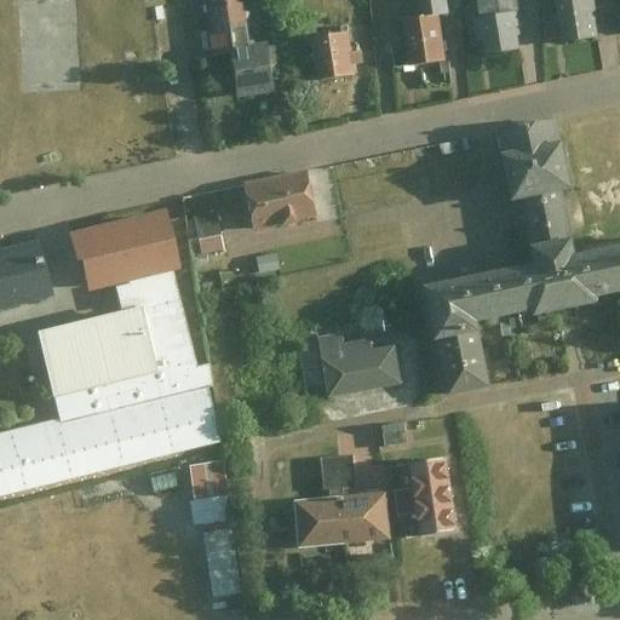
[(251,21),(247,0),(201,0),(210,51),(230,49),(227,24),(251,21)]
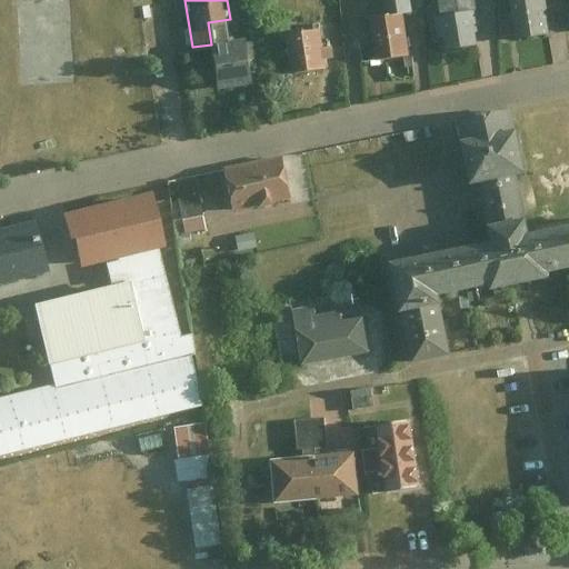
[(419,9),(418,0),(388,0),(390,12),(412,10),(419,9)]
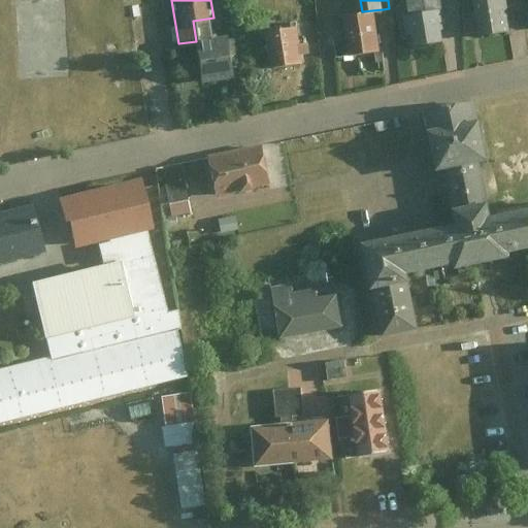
[(409,43),(446,37),(443,24),(452,22),(448,0),(409,0),(411,13),(405,14),(409,43)]
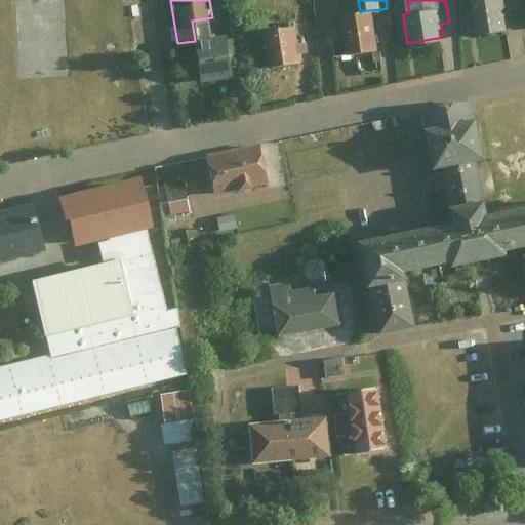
[(509,29),(506,0),(475,0),(477,9),(479,27),(480,33),(509,29)]
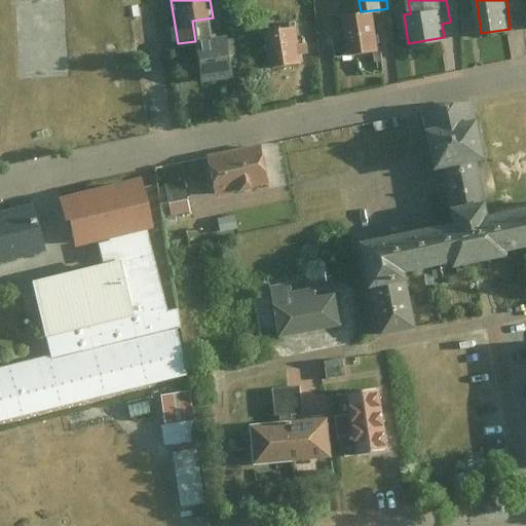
[(384,48),(381,9),(361,11),(345,12),(349,51),(384,48)]
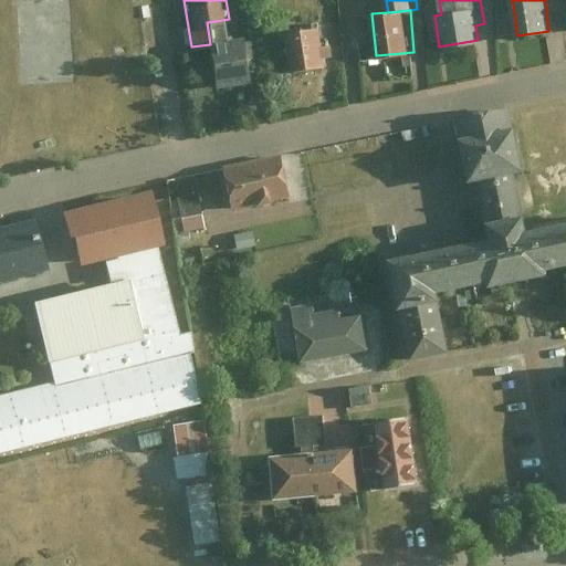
[(504,30),(516,29),(514,10),(502,11),(504,30)]
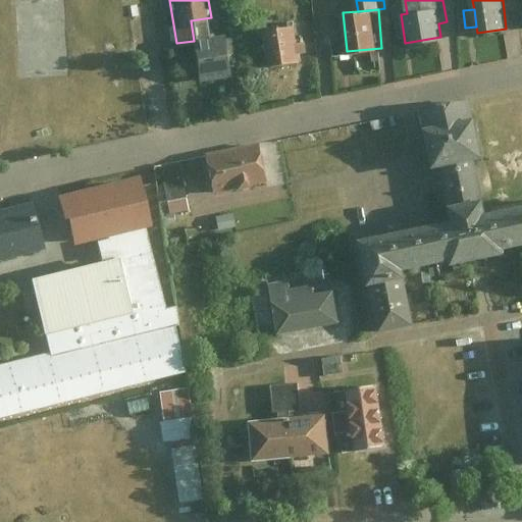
[(298,43),(297,29),(266,33),(270,66),(312,61),(309,42),(298,43)]
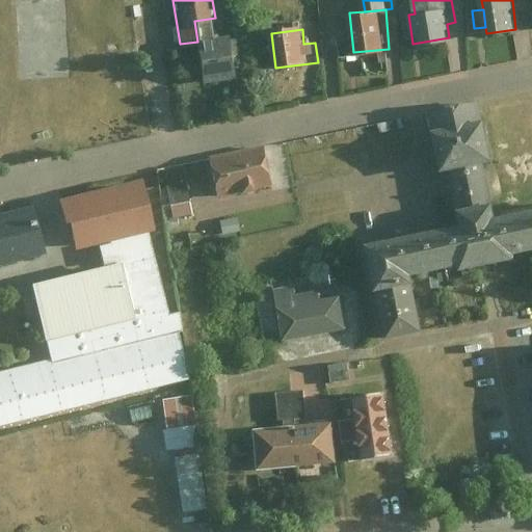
[(240,77),(235,33),(198,37),(205,82),(240,77)]
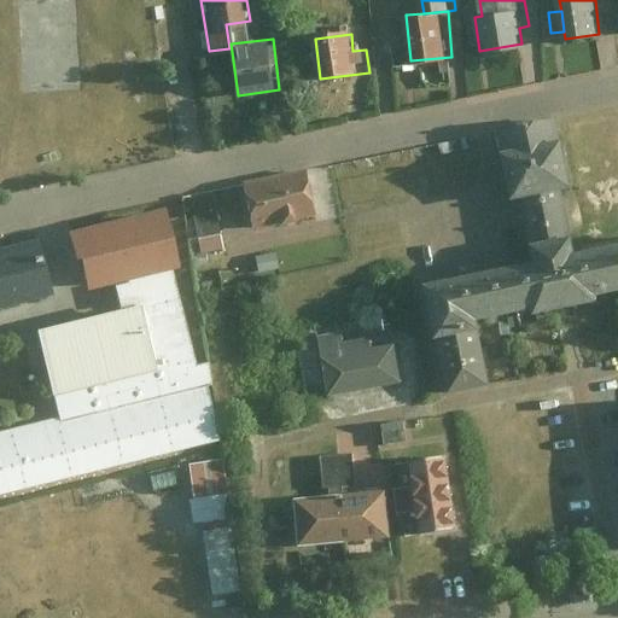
[(617,242),(586,249),(561,120),(506,130),(518,198),(530,196),(541,257),(432,277),(450,378),(489,371),(481,320),(569,304),(617,295),(617,242)]
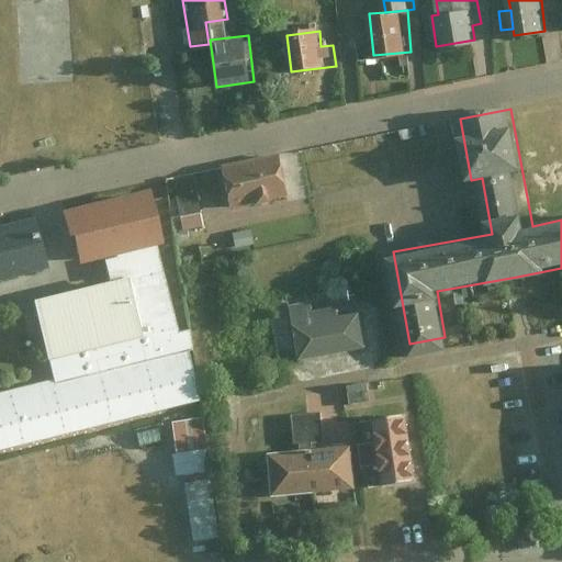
[(293,194),(284,154),(224,166),(232,206),(293,194)]
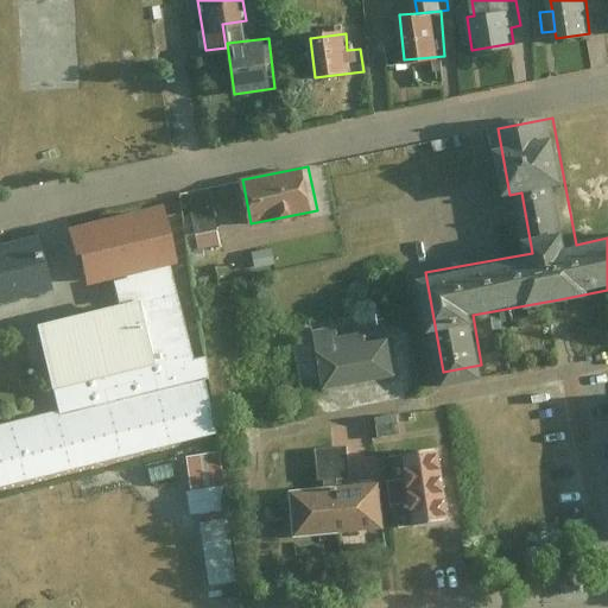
[(190,248),(222,245),(216,206),(204,207),(202,189),(183,191),(190,248)]
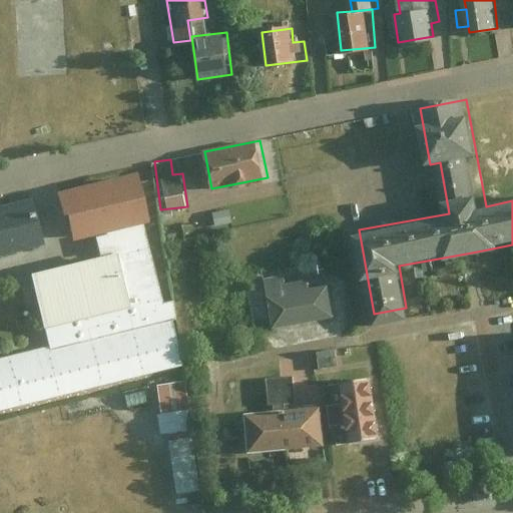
[(0,411),(184,364),(173,297),(163,301),(145,226),(152,223),(138,172),(63,192),(69,221),(74,239),(99,234),(102,252),(33,273),(50,342),(0,354),(0,411)]
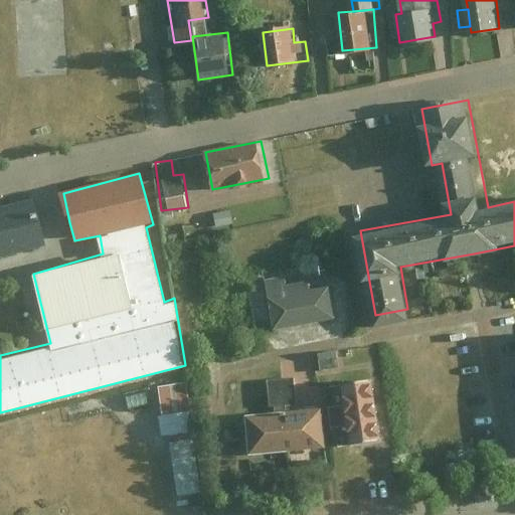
[(0,258),(44,245),(32,195),(0,202),(0,258)]
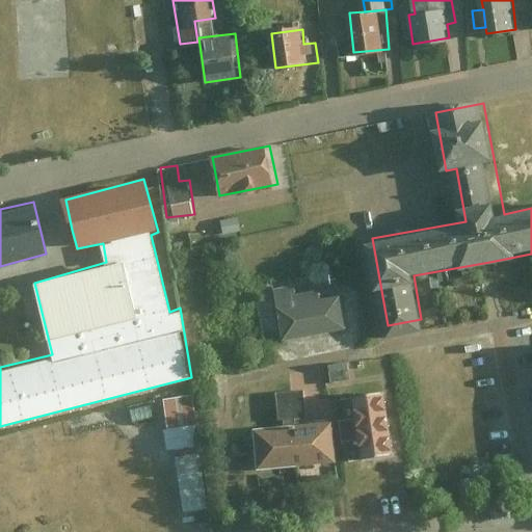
[(298,282),(272,286),(282,343),(349,331),(344,295),(321,299),(319,288),(299,291),(298,282)]
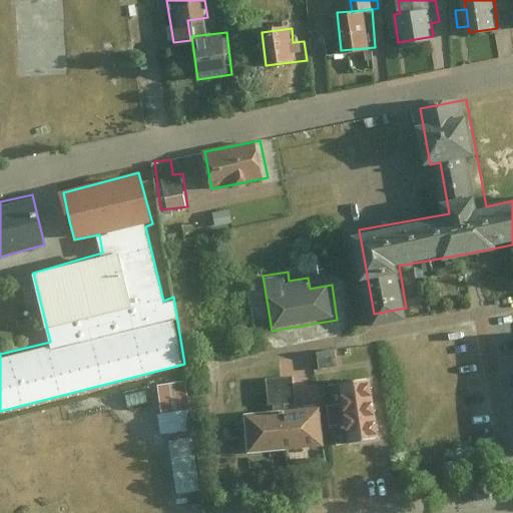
[(273,415),(249,418),(253,451),(331,441),(327,408),(302,412),(297,374),(268,378),(273,415)]
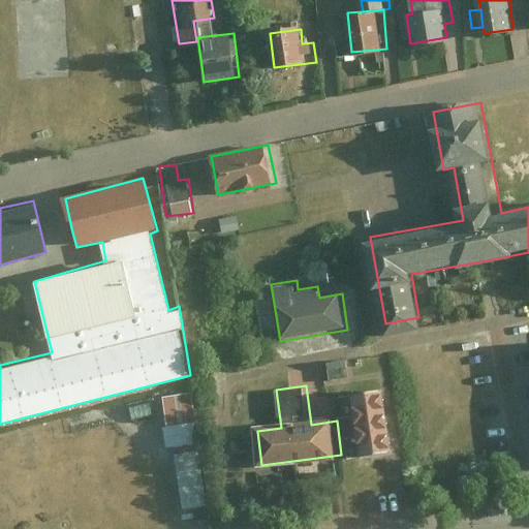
[(397,452),(389,389),(350,394),(359,457),(397,452)]
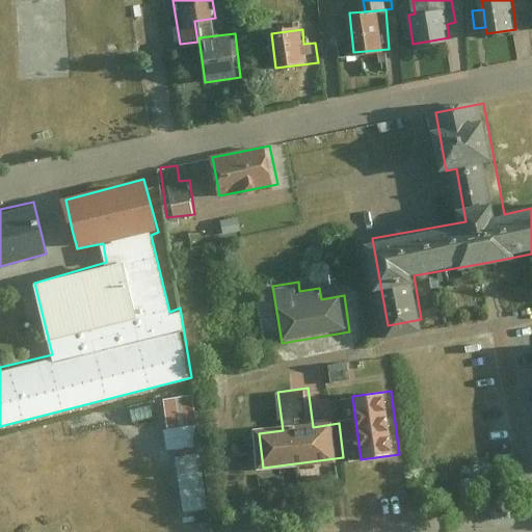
[(193,393),(165,397),(169,424),(164,425),(168,453),(174,452),(183,513),(210,509),(193,393)]
